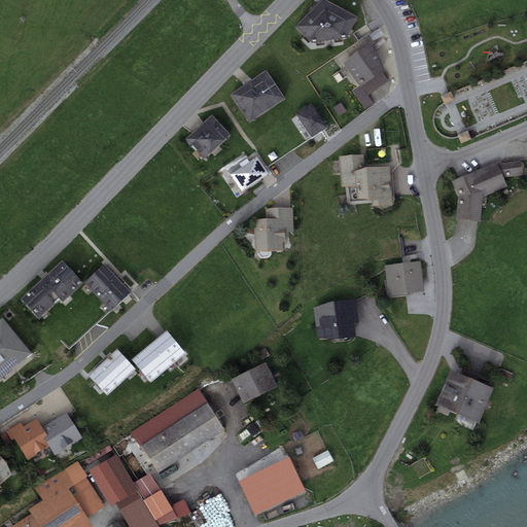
[(327,0),(321,0),(295,27),(312,41),(347,37),(358,18),(327,0)]
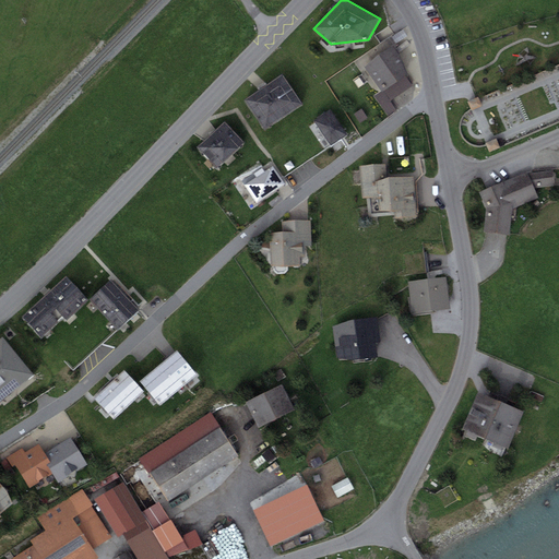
[(393,47),(365,67),(382,92),(384,91),(391,100),(412,85),(405,75),(407,73),(400,56),(393,47)]
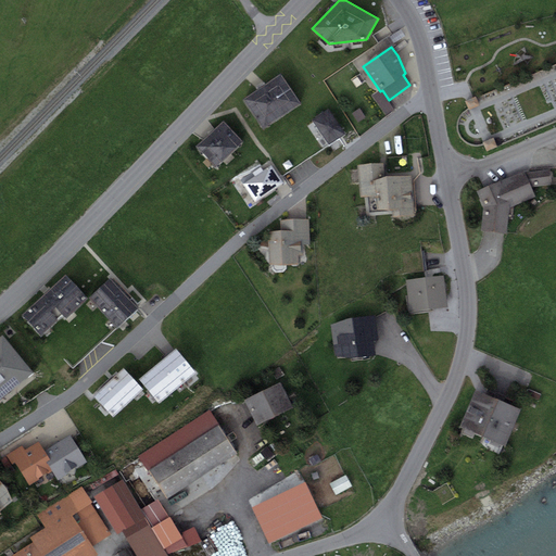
[(281,74),(243,99),(263,128),(301,103),(281,74)]
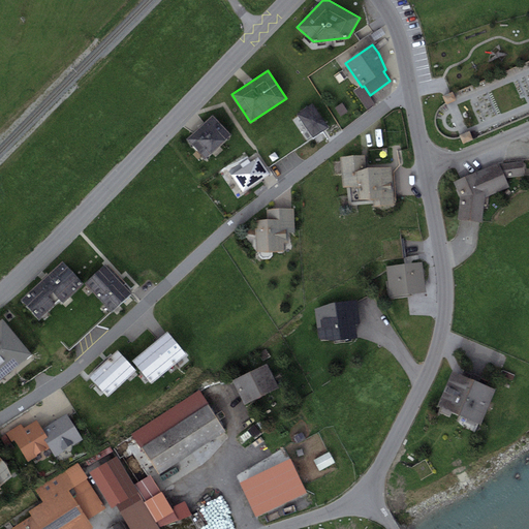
[(312,103),(297,115),(312,137),(329,127),(312,103)]
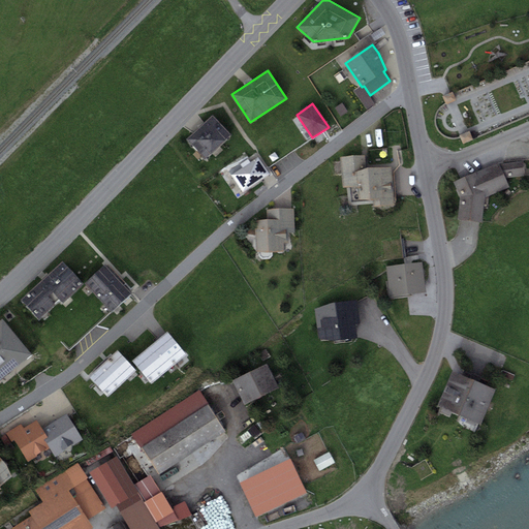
[(213,115),(187,139),(206,159),(231,134),(213,115)]
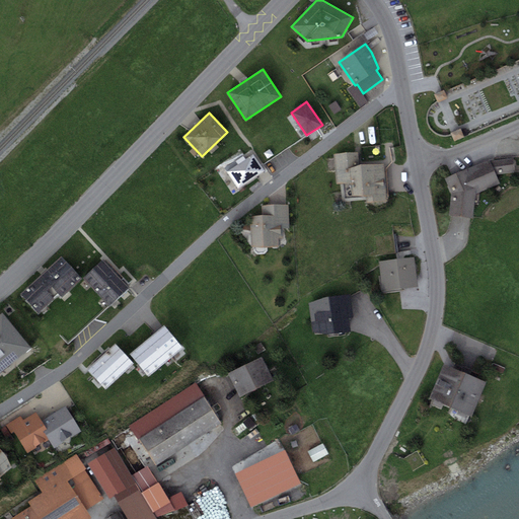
[(337,184),(340,183),(361,182),(360,165),(359,152),(335,154),(337,184)]
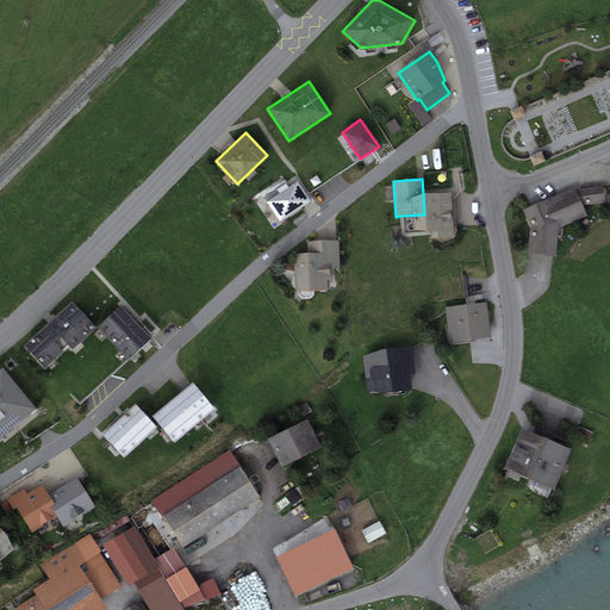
[(280,193),(267,201),(280,222),(312,200),(298,180),(290,187),(287,182),(277,190),(280,193)]
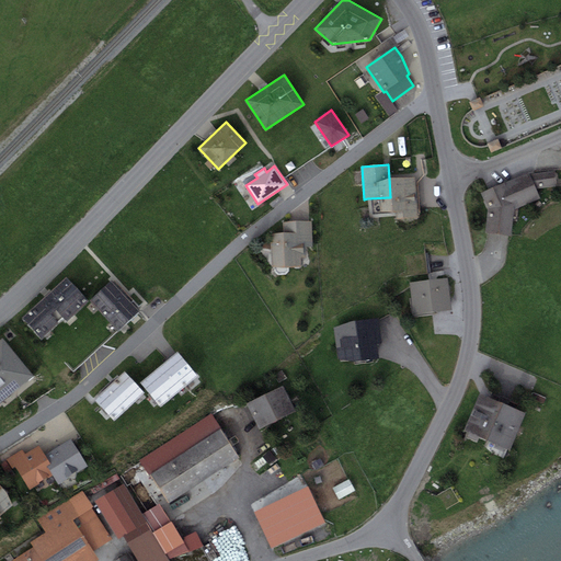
[(528,172),(505,183),(515,209),(540,198),(537,189),(557,185),(556,171),(530,173),(528,172)]
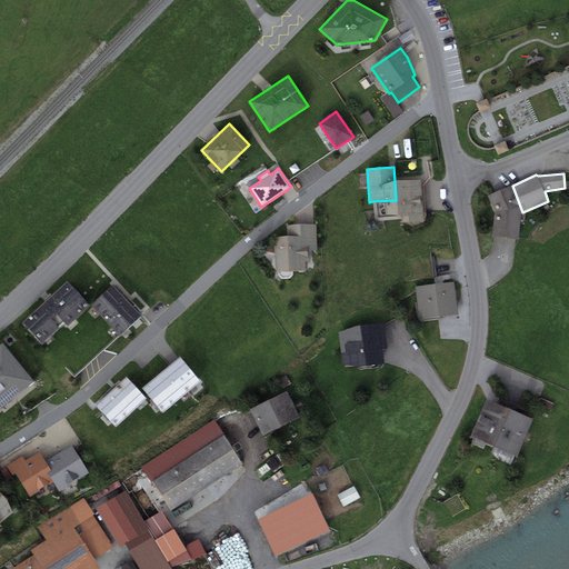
[(395,181),(396,200),(423,198),(421,179),(395,181)]
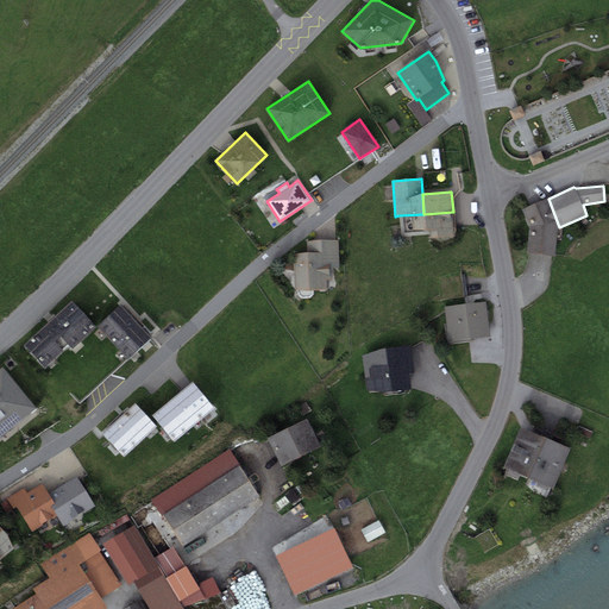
[(556,253),(559,227),(548,199),(522,209),(531,226),(527,252),(556,253)]
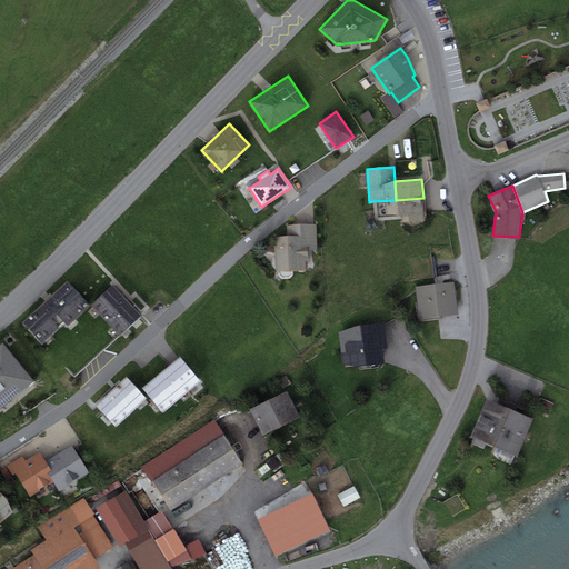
[(425,221),(423,198),(396,200),(372,201),(375,221),(401,219),(402,222),(425,221)]
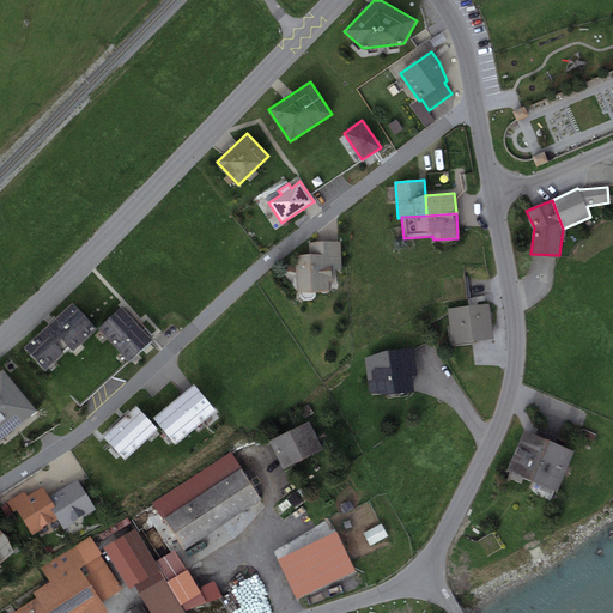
[(310,254),(295,255),(297,291),(335,289),(334,269),(341,269),(340,242),(309,243),(310,254)]
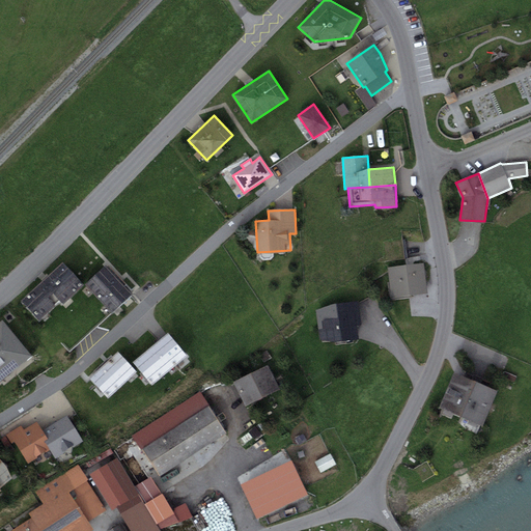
[(62,261),(21,301),(38,319),(60,300),(63,303),(84,284),(62,261)]
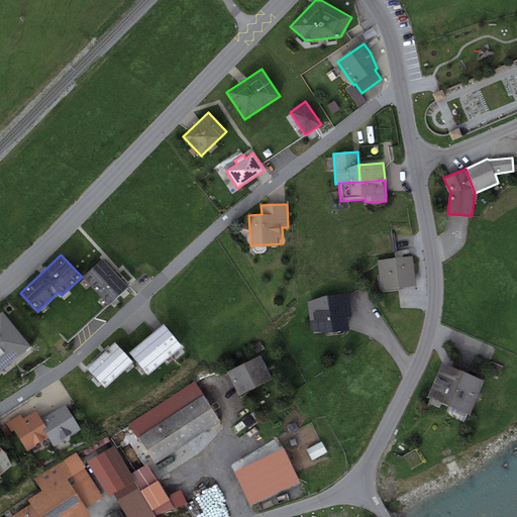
[(378,260),(380,275),(414,271),(413,256),(378,260)]
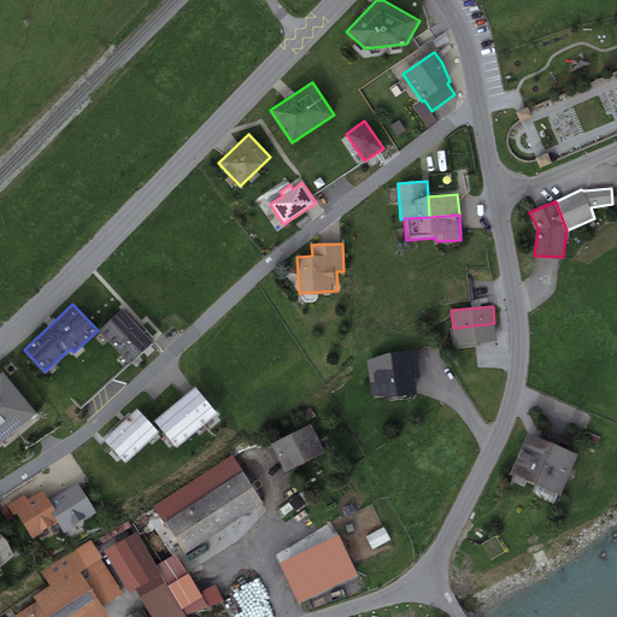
[(99,330),(115,347),(139,324),(123,307),(99,330)]
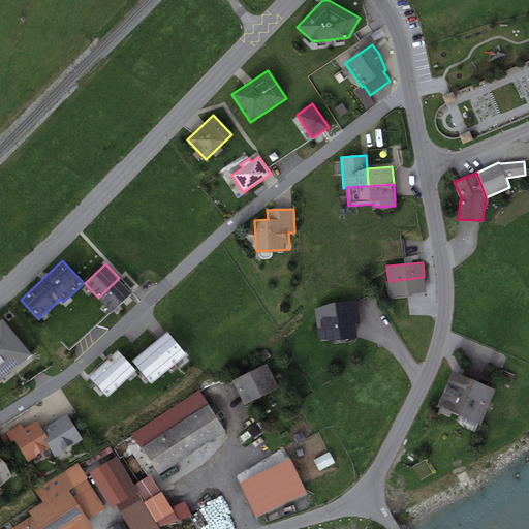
[(426,292),(424,277),(389,281),(390,297),(426,292)]
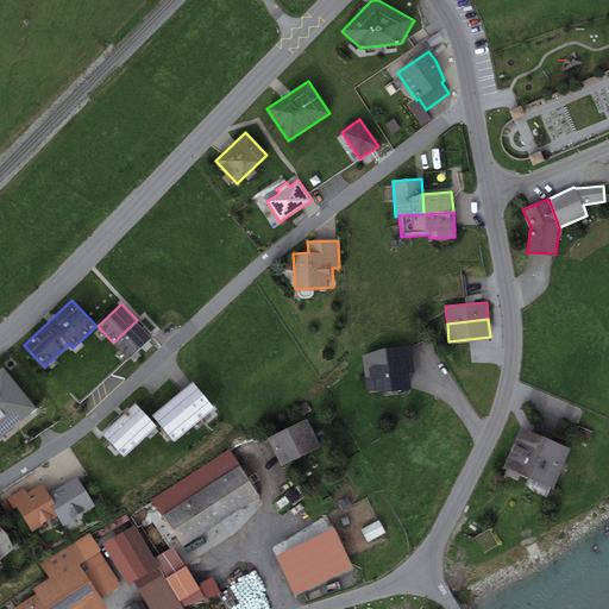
[(113,343),(129,358),(152,336),(137,320),(113,343)]
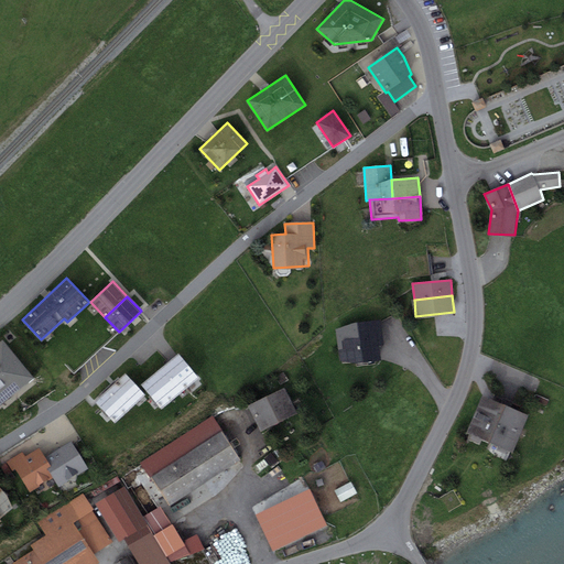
[(354,323),(336,328),(340,361),(357,362),(381,360),(380,346),(383,345),(381,321),(354,323)]
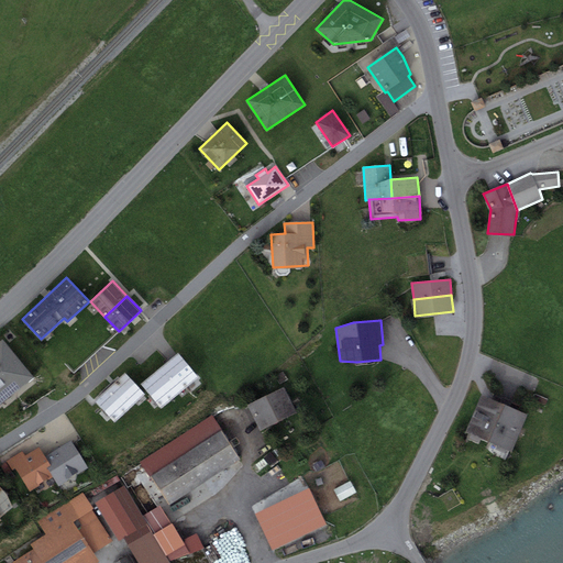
[(2,339),(0,341),(0,405),(34,377),(2,339)]
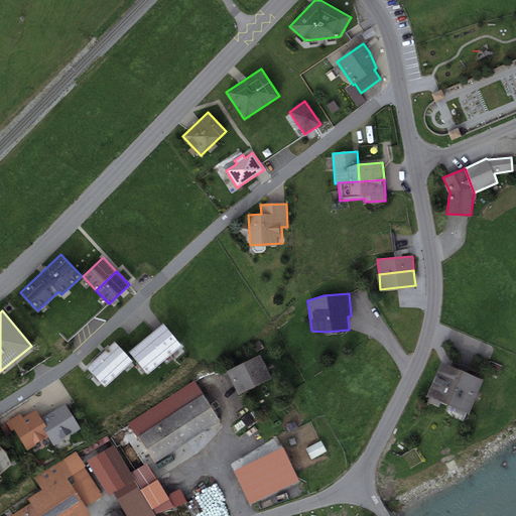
[(163,324),(130,353),(148,374),(182,346),(163,324)]
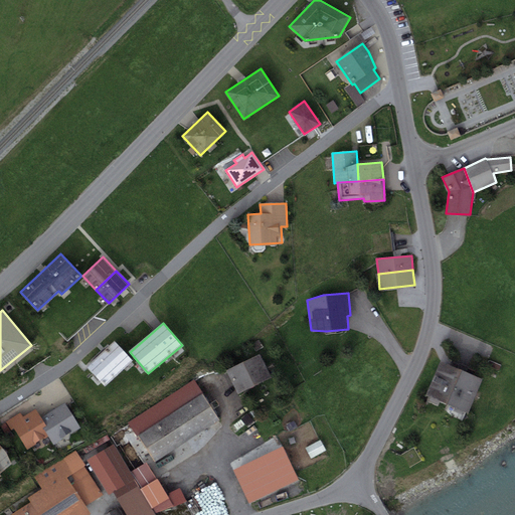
[(115,341),(88,366),(107,386),(134,360),(115,341)]
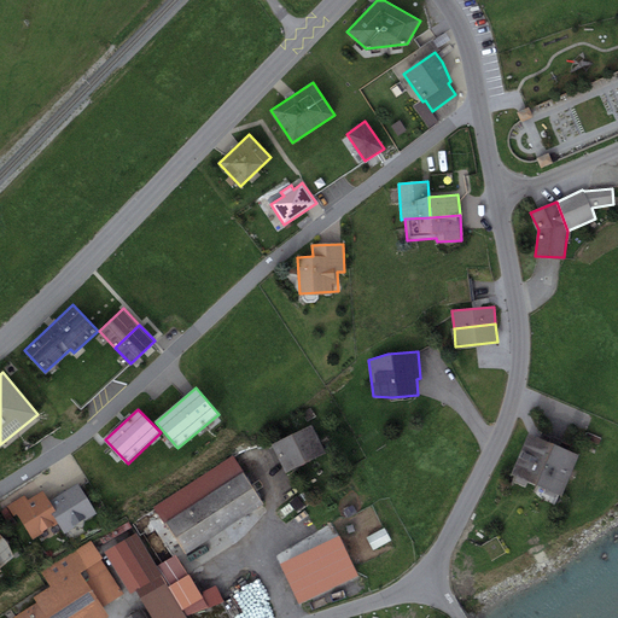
[(312,425),(272,444),(286,472),(326,453),(312,425)]
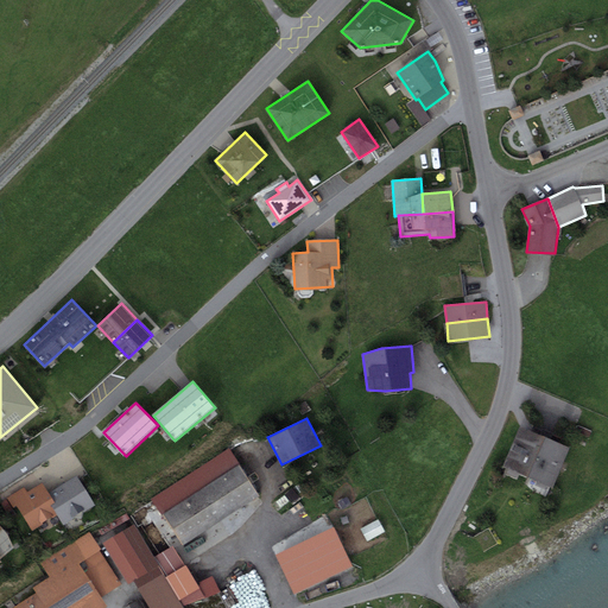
[(520,426),(504,467),(552,487),(569,447),(520,426)]
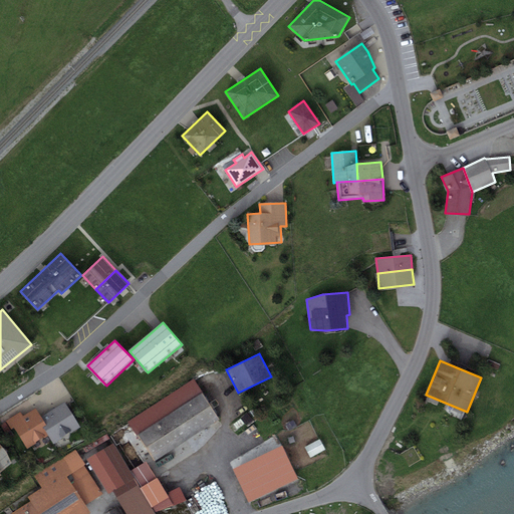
[(193,378),(129,422),(155,461),(219,419),(193,378)]
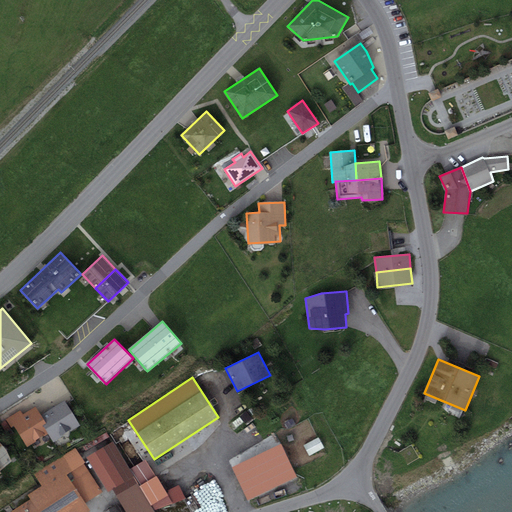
[(65,400),(39,416),(50,433),(54,440),(80,425),(65,400)]
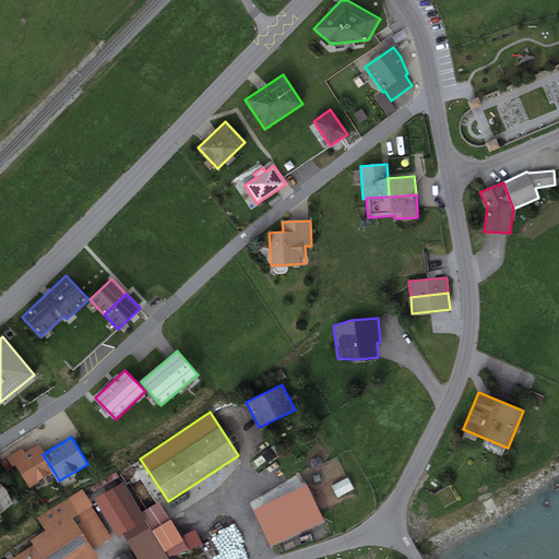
[(30,488),(55,473),(43,454),(37,444),(25,452),(23,448),(7,458),(12,466),(15,465),(30,488)]
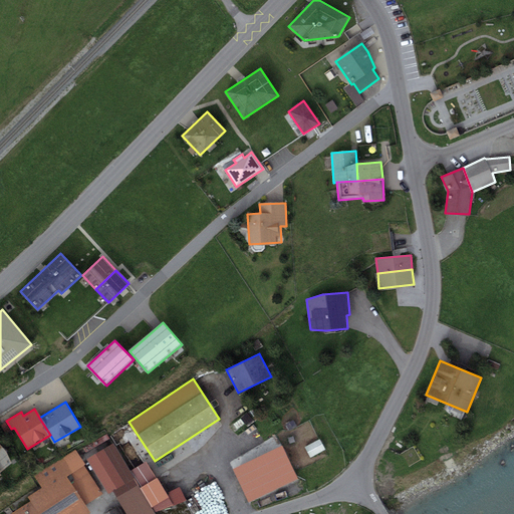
[(310,460),(325,453),(320,442),(304,449),(310,460)]
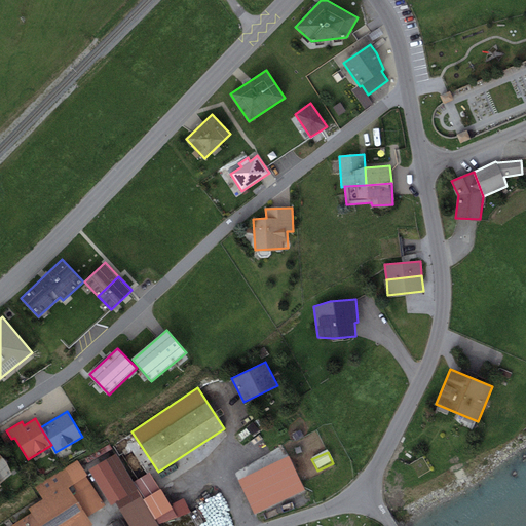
[(134,481),(116,453),(89,471),(111,505),(115,502),(129,525),(158,525),(155,519),(173,509),(149,472),(134,481)]
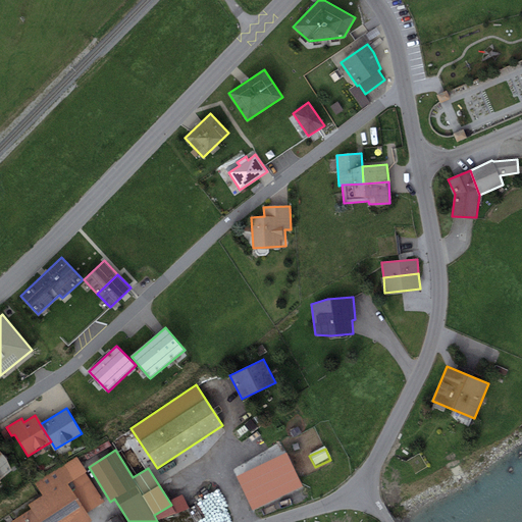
[(0,480),(0,479),(0,477),(14,467),(0,451),(0,480)]
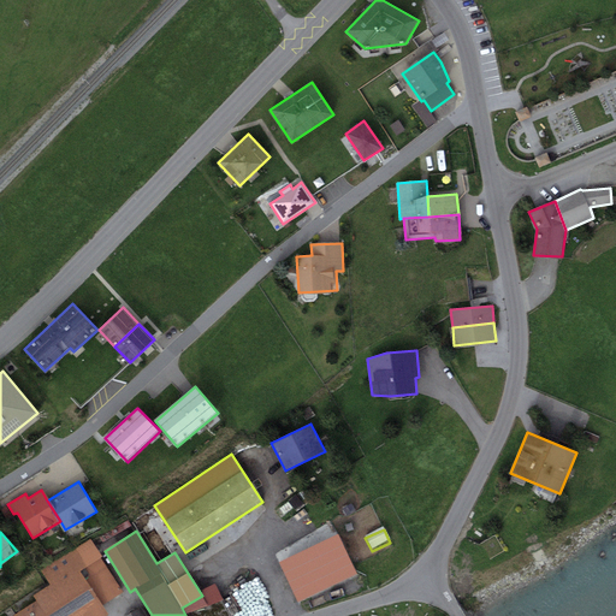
[(41,570),(51,585),(78,567),(102,604),(122,592),(100,558),(102,556),(90,538),(41,570)]
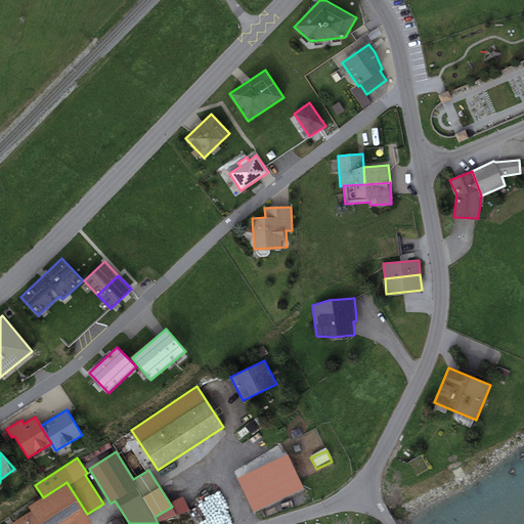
[(90,523),(92,523),(87,514),(67,482),(43,497),(29,507),(31,511),(39,523),(90,523)]
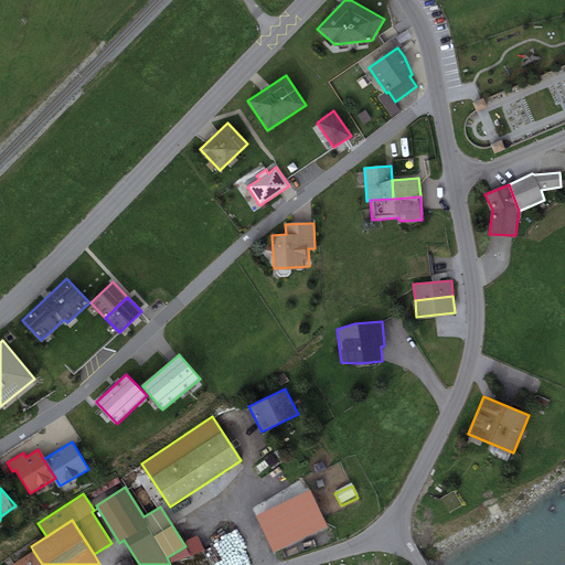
[(42,564),(33,551),(12,564),(42,564)]
